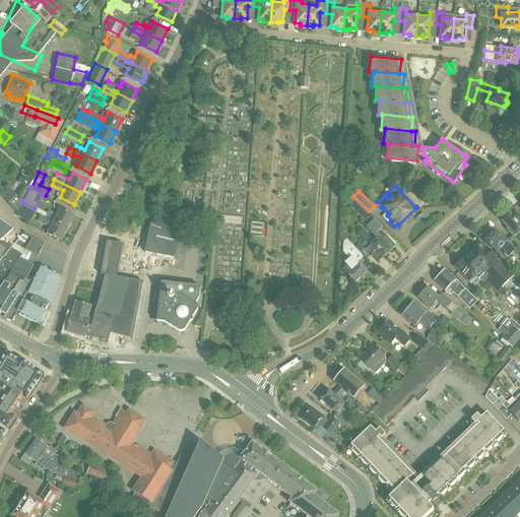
[(35,208),(22,202),(16,213),(29,219),(36,209),(35,208)]
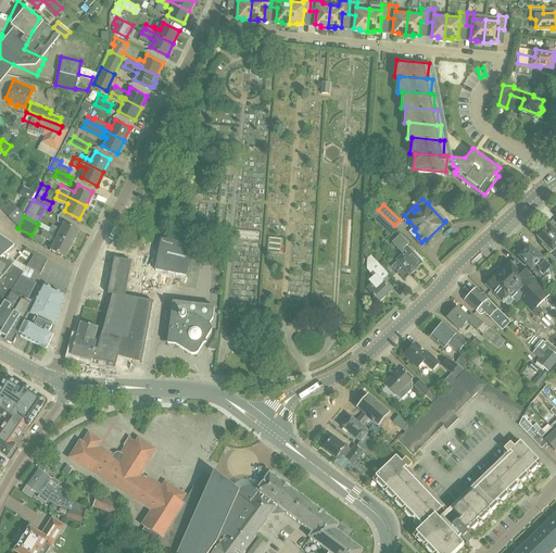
[(51,225),(49,229),(72,241),(79,228),(64,221),(61,227),(57,225),(55,227),(51,225)]
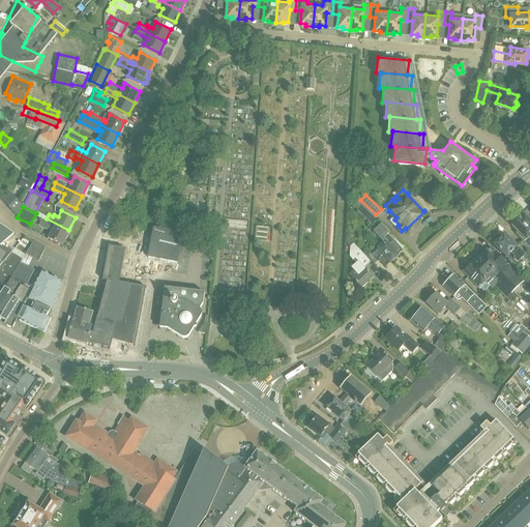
[(529,221),(523,214),(521,215),(520,214),(511,223),(518,229),(516,231),(524,239),(525,238),(529,243),(529,241),(529,221)]
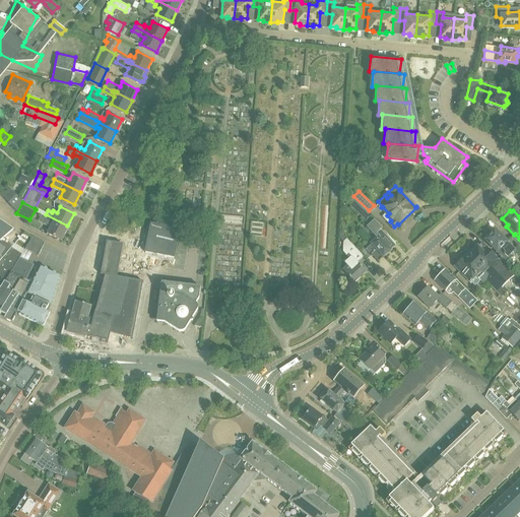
[(67,225),(46,214),(44,218),(52,222),(48,231),(61,238),(67,225)]
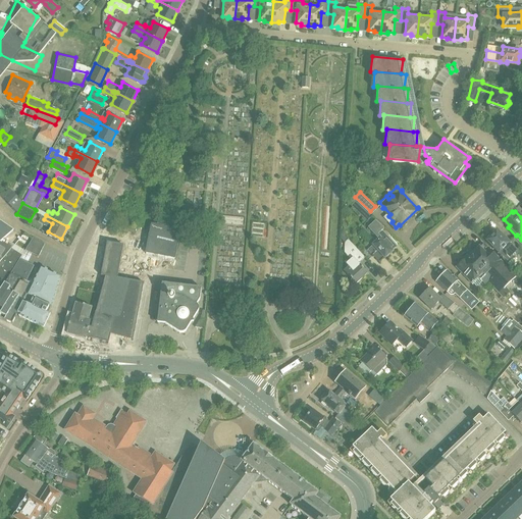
[(0,240),(4,237),(4,236),(13,227),(0,217),(0,240)]
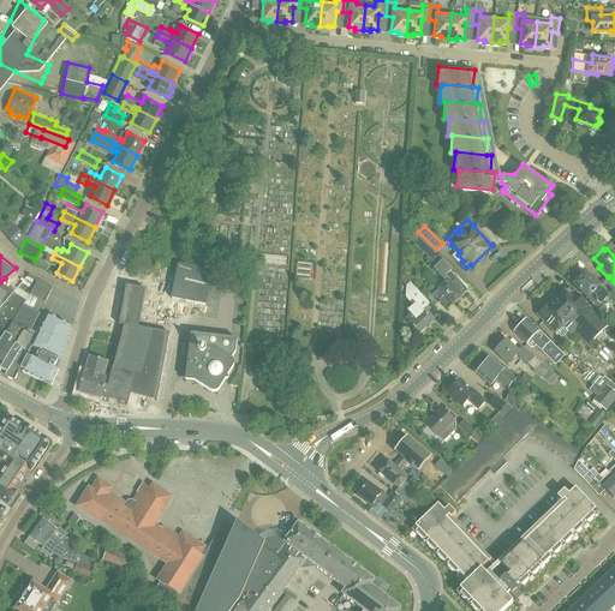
[(453,301),(466,288),(448,269),(452,267),(442,257),(434,265),(447,279),(440,286),(445,292),(439,298),(447,306),(453,300),(453,301)]
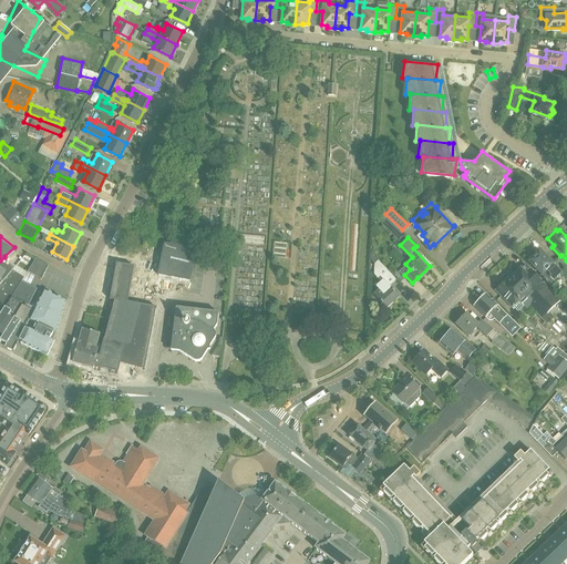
[(162,252),(158,273),(160,273),(192,278),(197,246),(164,241),(162,252)]
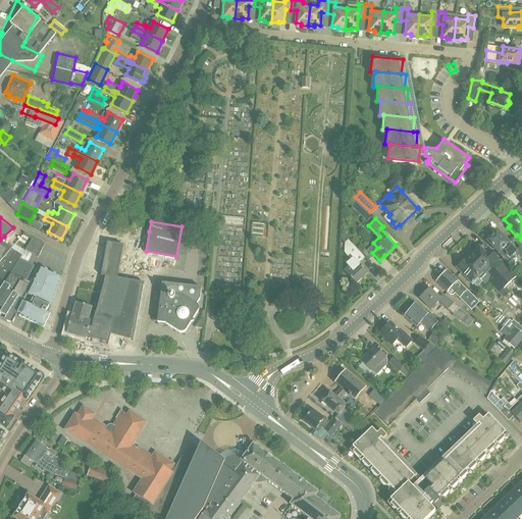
[(513,253),(517,249),(510,240),(506,236),(505,237),(497,228),(486,238),(499,250),(497,251),(507,261),(514,255),(513,253)]
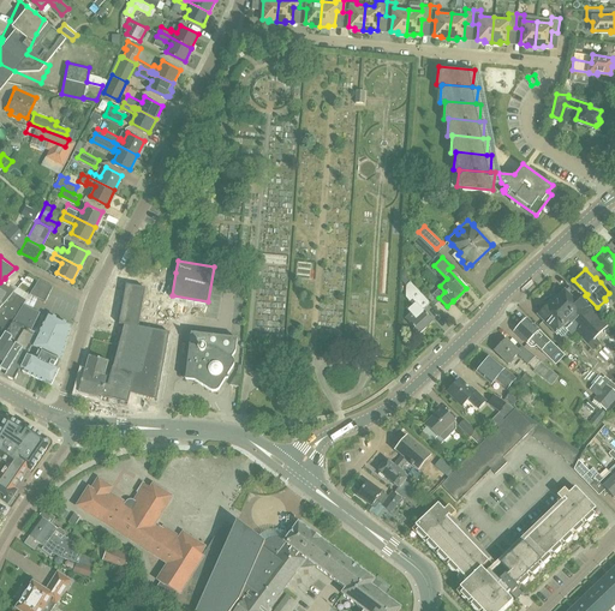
[(53,283),(39,276),(30,291),(46,299),(53,283)]
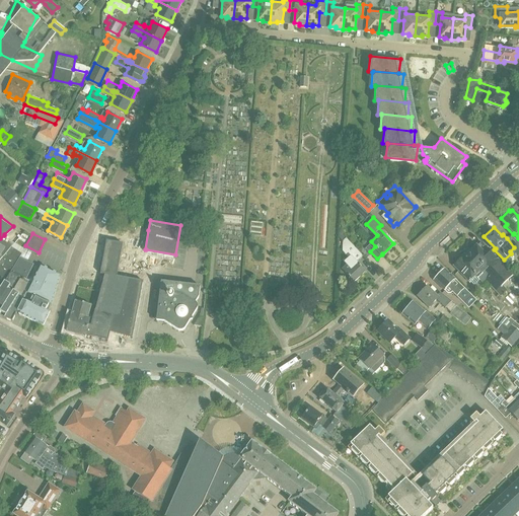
[(0,259),(1,259),(12,245),(11,244),(14,241),(4,235),(0,238),(0,259)]
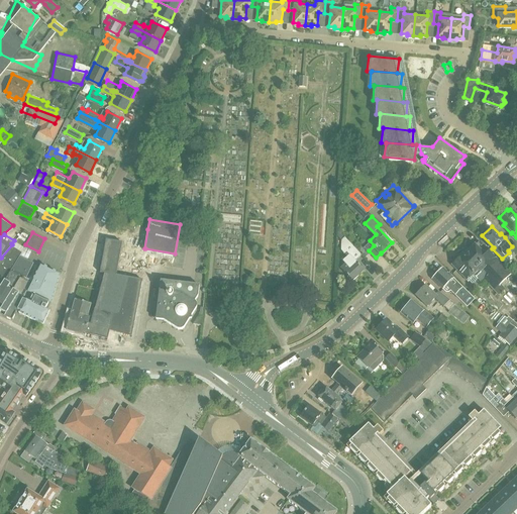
[(342,259),(345,262),(340,267),(352,279),(364,268),(355,259),(362,252),(344,234),(341,238),(340,247),(347,254),(342,259)]
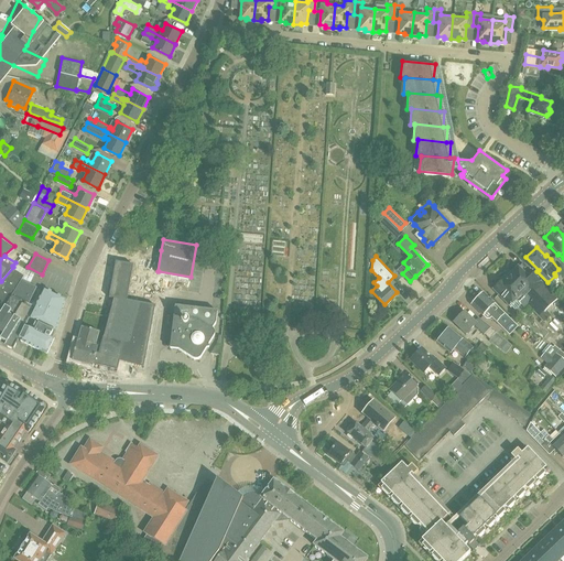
[(77,338),(73,357),(93,364),(94,362),(110,366),(109,370),(115,373),(117,367),(118,368),(120,357),(143,364),(144,364),(147,348),(156,303),(153,302),(127,298),(133,262),(119,260),(115,259),(109,294),(114,295),(110,305),(109,308),(104,332),(101,341),(96,340),(99,328),(83,324),(78,338),(77,338)]
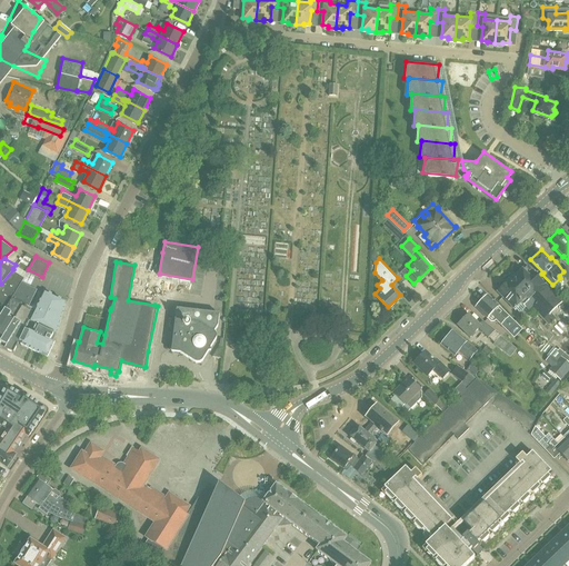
[(515,274),(532,294),(538,299),(532,305),(549,323),(555,316),(549,311),(561,298),(527,262),(515,274)]
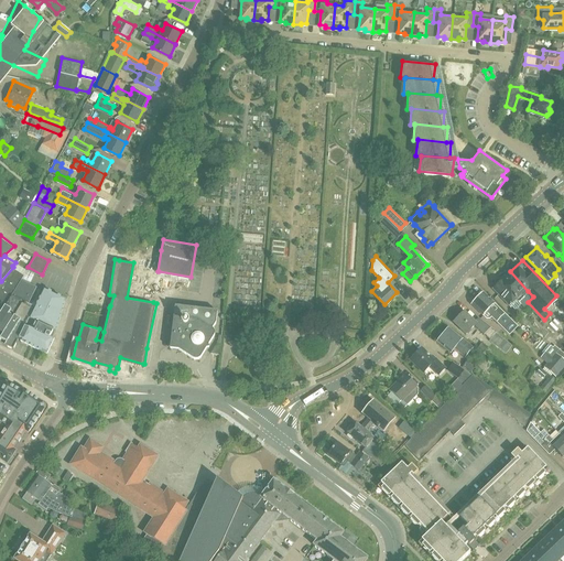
[(23,273),(13,267),(1,281),(0,281),(0,305),(2,308),(21,277),(23,273)]
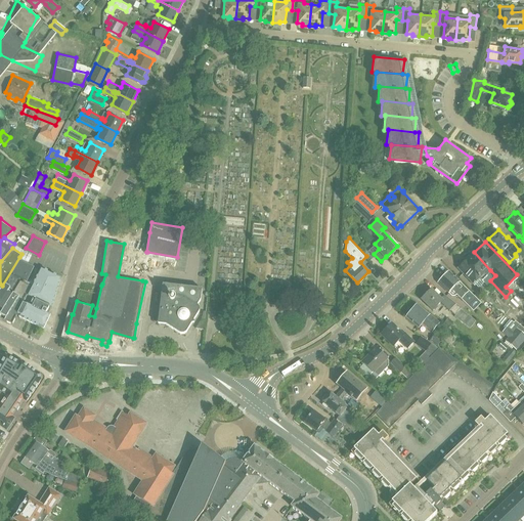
[(490,270),(474,252),(469,257),(468,256),(465,260),(463,258),(456,264),(473,280),(474,280),(478,285),(483,280),(482,278),(490,270)]
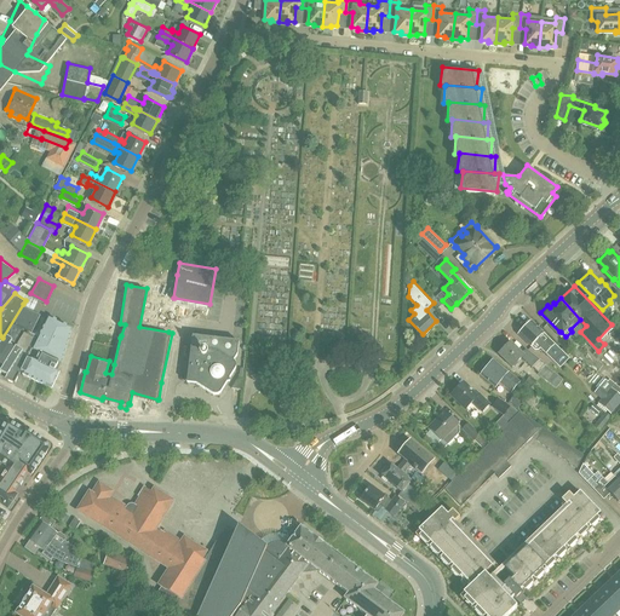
[(3,338),(0,341),(0,374),(15,383),(19,372),(21,369),(22,369),(39,334),(38,334),(32,330),(40,312),(23,304),(3,338)]
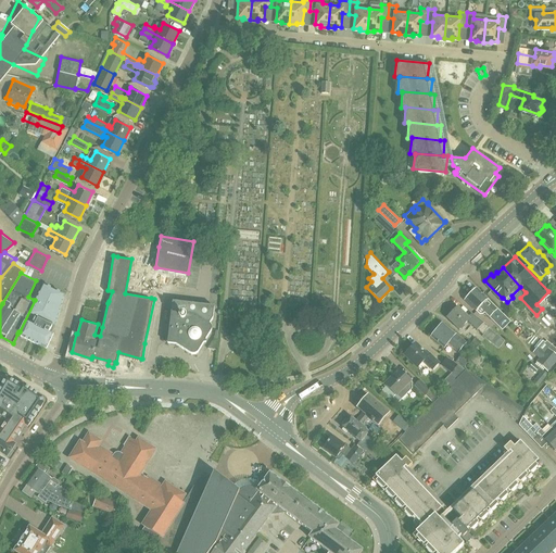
[(43,281),(34,300),(35,300),(20,331),(21,332),(20,335),(46,347),(53,331),(52,331),(54,325),(65,292),(43,281)]
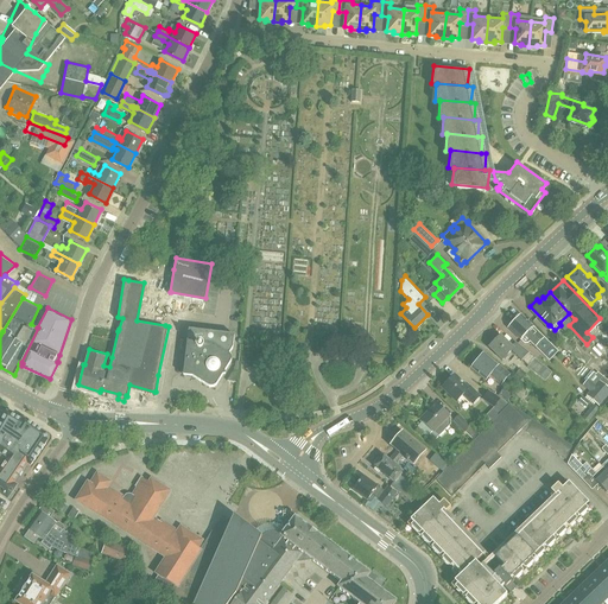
[(545,345),(552,338),(545,331),(542,335),(532,324),(533,324),(521,312),(508,325),(520,337),(525,332),(536,343),(539,338),(545,345)]
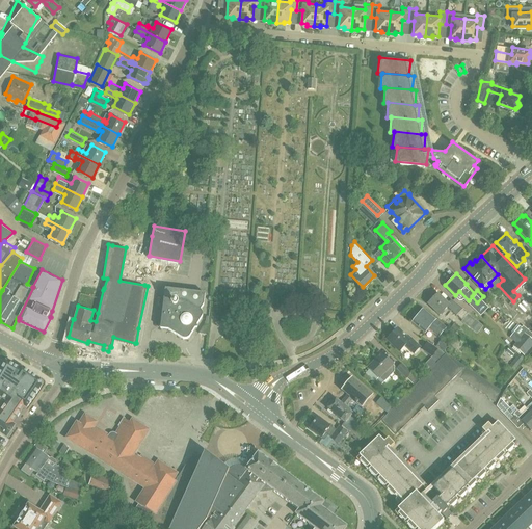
[(164,296),(161,326),(169,327),(182,336),(185,337),(188,336),(190,335),(202,316),(203,313),(203,310),(201,308),(205,302),(205,295),(206,291),(198,290),(165,286),(165,291),(164,296)]
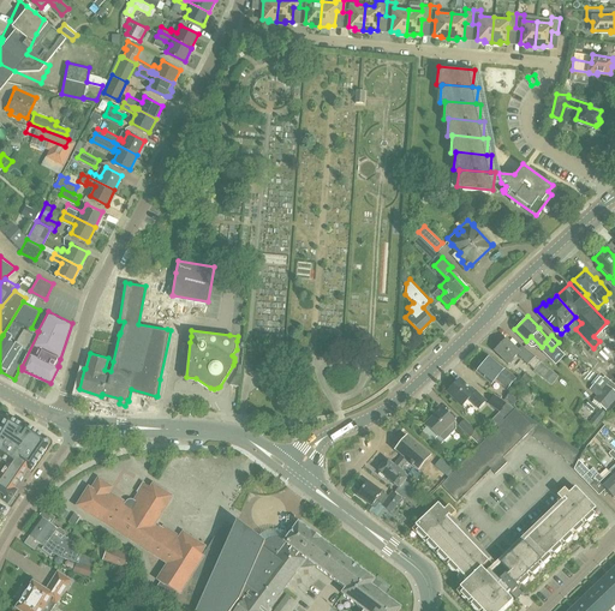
[(533,367),(542,359),(521,342),(517,347),(506,337),(495,349),(508,361),(517,352),(527,363),(527,361),(533,367)]
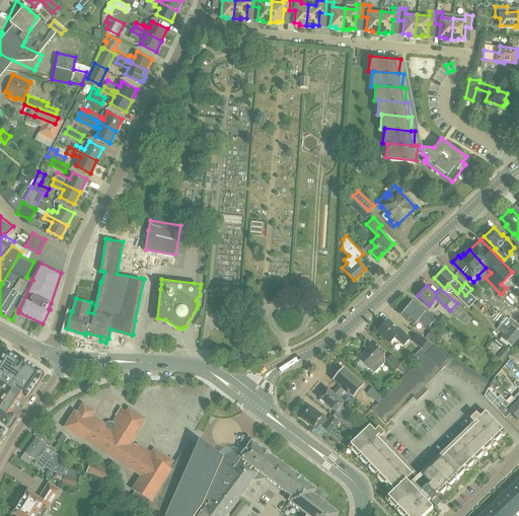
[(428,325),(434,317),(413,299),(402,312),(415,321),(419,317),(428,325)]
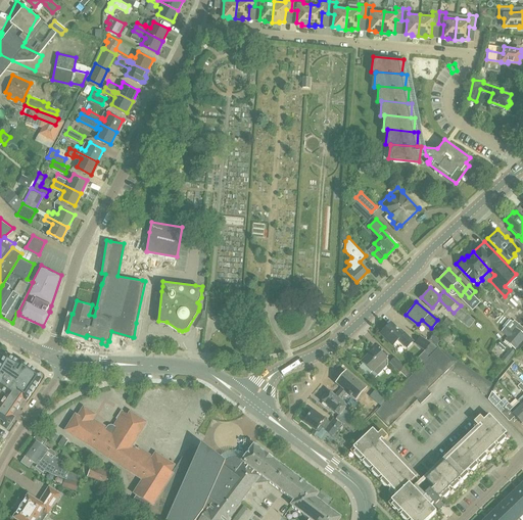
[(195,325),(202,327),(203,317),(201,316),(195,325)]
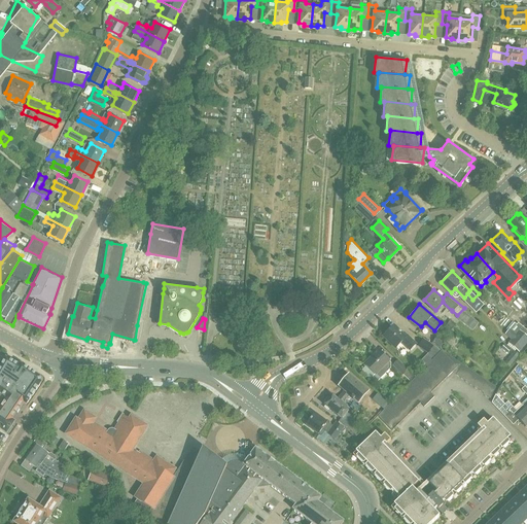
[(408,333),(406,335),(394,323),(384,334),(395,346),(402,339),(410,347),(416,341),(408,333)]
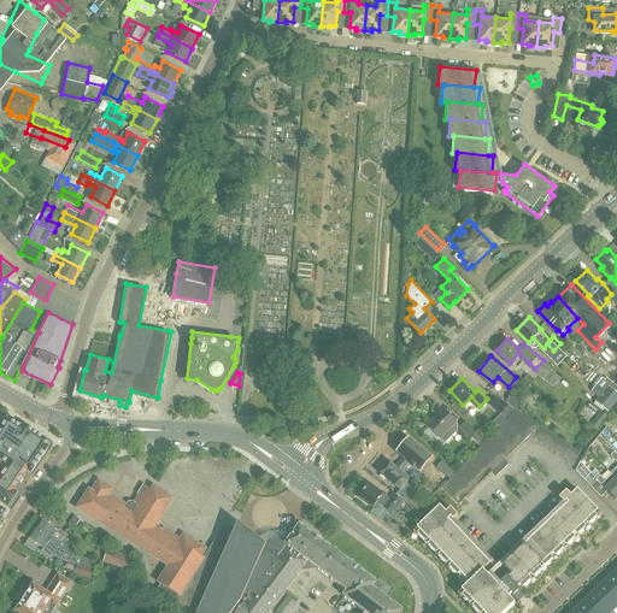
[(592,388),(599,394),(595,398),(606,407),(616,394),(616,389),(609,382),(604,388),(597,382),(592,388)]
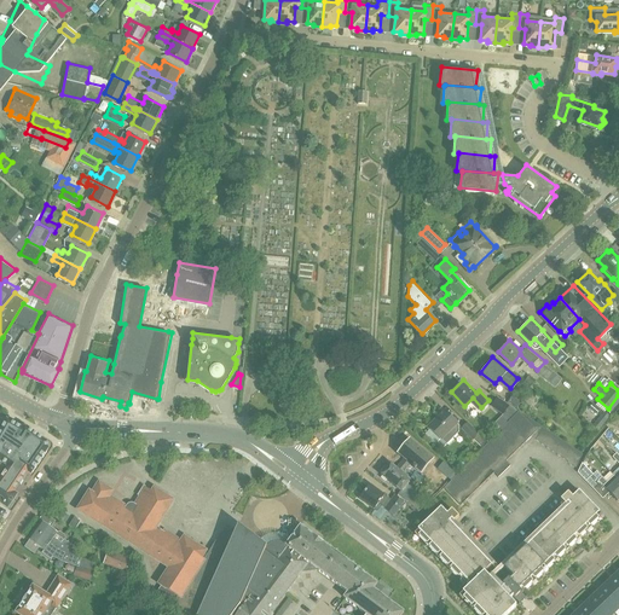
[(514,392),(509,399),(518,405),(522,398),(514,392)]
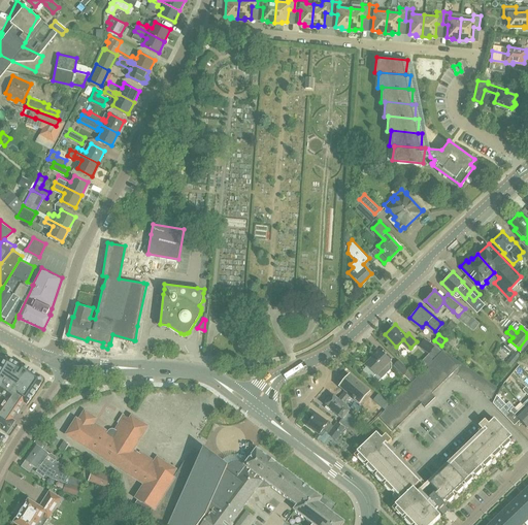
[(421,346),(433,355),(439,348),(426,338),(421,346)]
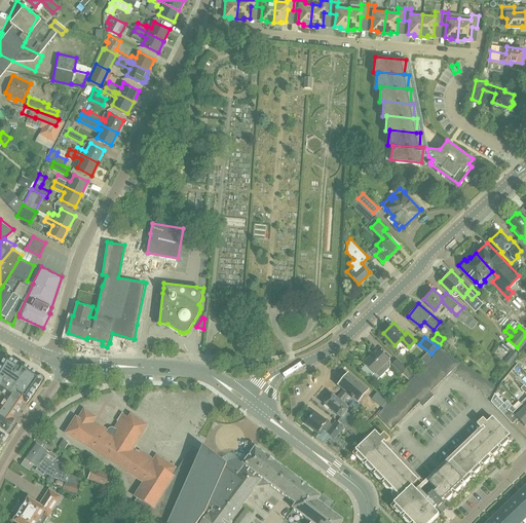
[(372,352),(365,361),(374,371),(371,373),(376,378),(379,375),(389,365),(390,359),(388,357),(376,345),(371,351),(372,352)]
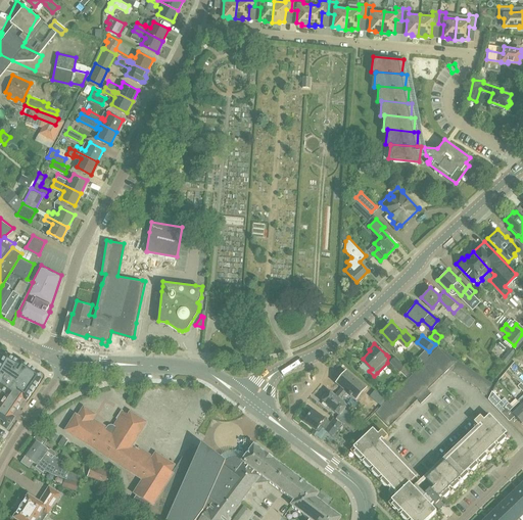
[(452,369),(459,359),(438,345),(429,355),(444,371),(448,367),(452,369)]
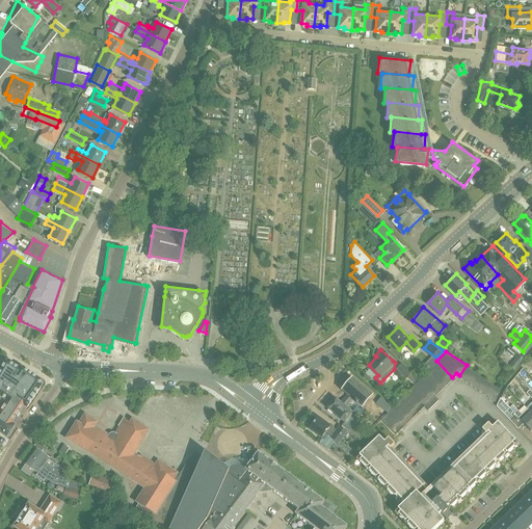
[(6,358),(2,364),(0,368),(0,429),(6,434),(15,422),(12,421),(17,415),(19,413),(20,411),(24,403),(26,405),(36,392),(41,386),(42,384),(41,377),(26,367),(25,369),(22,367),(6,358)]
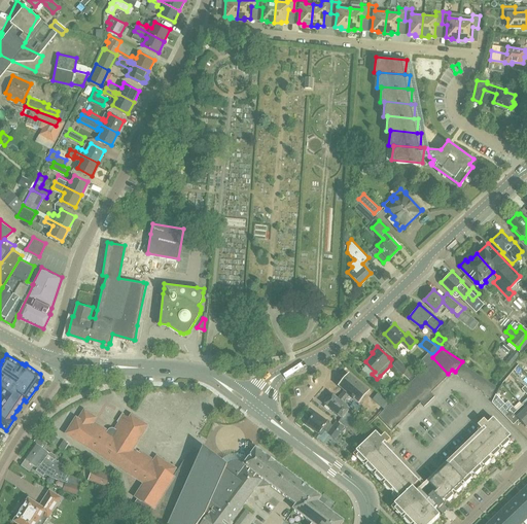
[(409,377),(414,373),(409,367),(408,367),(397,357),(393,362),(402,372),(409,377)]
